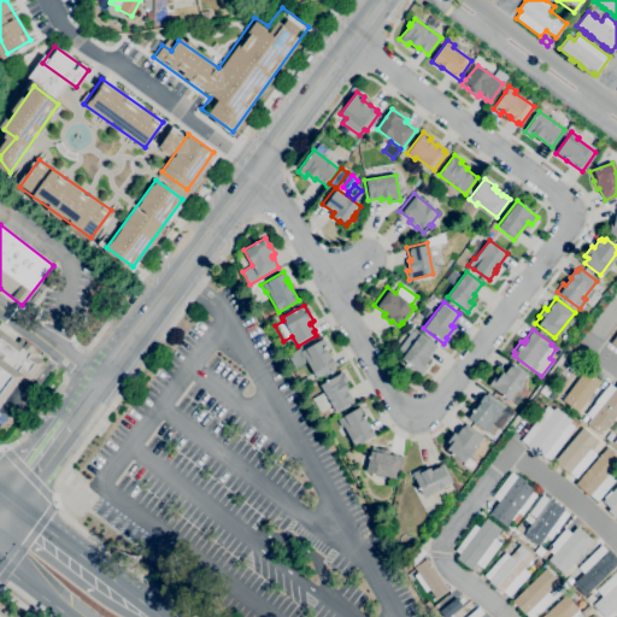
[(0,330),(17,344),(21,339),(40,352),(36,357),(43,363),(29,381),(23,376),(0,406),(0,330)]
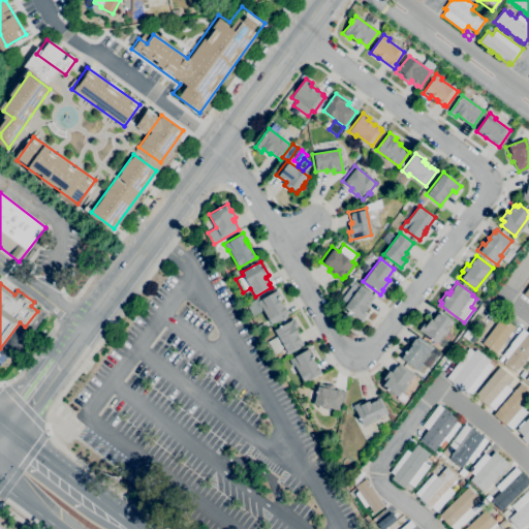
[(361,321),(343,308),(344,307),(339,303),(353,284),(359,288),(361,285),(375,297),(364,312),(366,314),(361,321)]
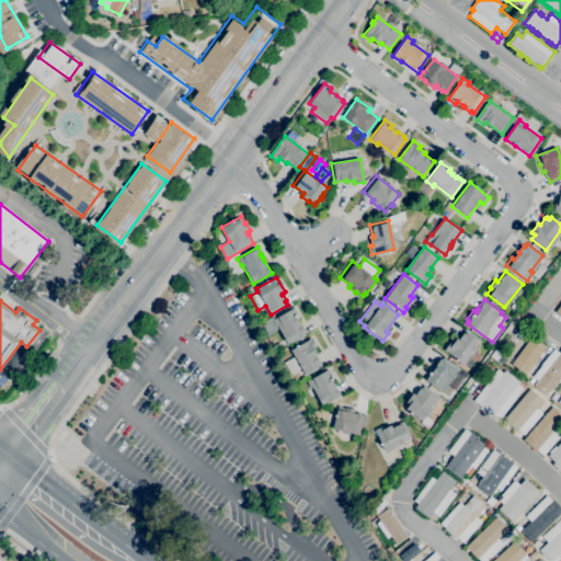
[(287,344),(278,329),(267,335),(261,323),(273,316),(274,319),(294,308),(298,316),(297,316),(297,317),(296,318),(300,324),(305,331),(304,332),(305,334),(287,344)]
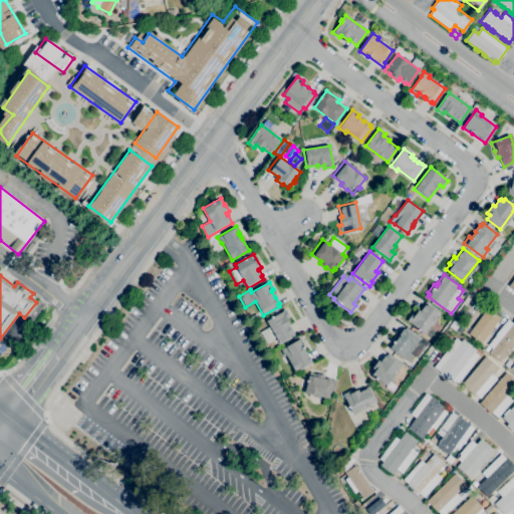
[(425,333),(407,321),(413,314),(414,315),(419,310),(426,301),(440,311),(425,333)]
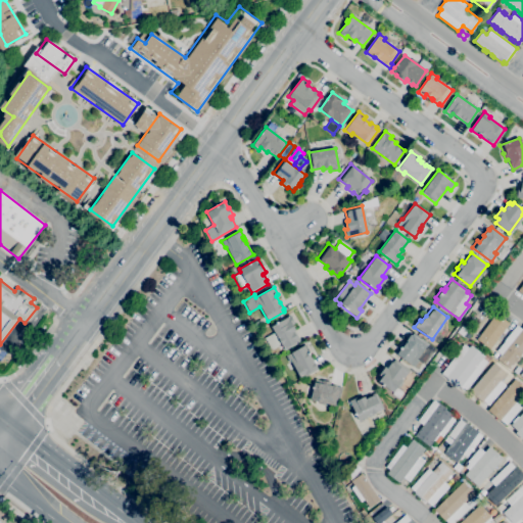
[(490,350),(509,323),(494,314),(476,340),(490,350)]
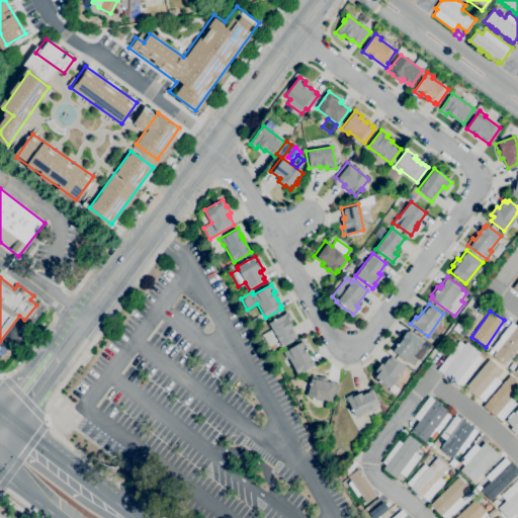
[(282,347),(281,345),(278,340),(276,341),(268,346),(261,335),(272,329),(268,323),(287,313),(291,320),(288,322),(292,327),(289,329),(289,330),(290,329),(293,334),(294,333),(297,338),(282,347)]
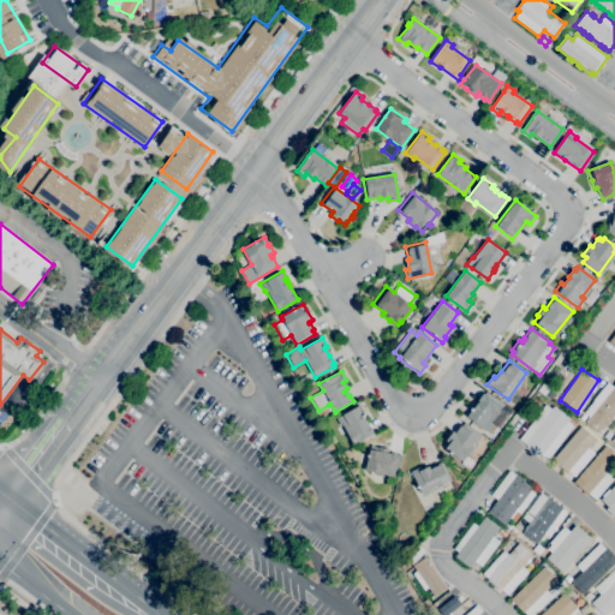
[(598,434),(585,422),(589,417),(584,413),(593,401),(592,400),(607,382),(613,387),(614,384),(614,418),(613,417),(598,434)]
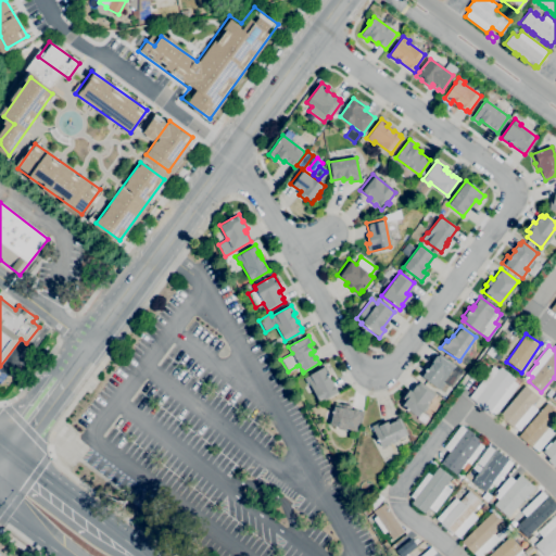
[(440,390),(419,375),(425,368),(427,369),(437,356),(438,356),(440,353),(455,365),(442,382),(444,383),(440,390)]
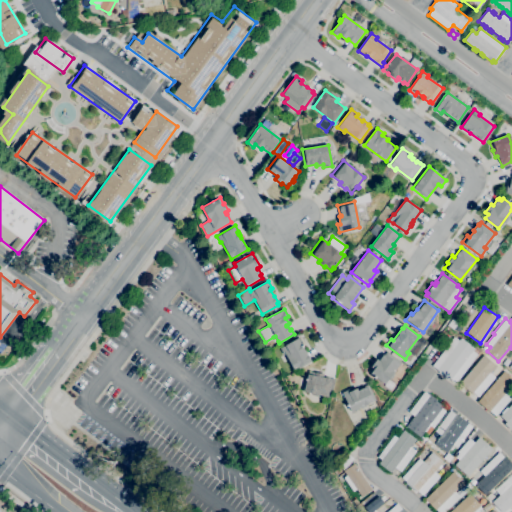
[(293,369),(285,354),(283,355),(280,348),(297,338),(299,337),(301,343),(300,343),(301,345),(303,345),(303,347),(305,351),(304,352),(306,355),(307,355),(308,357),(310,360),(293,369)]
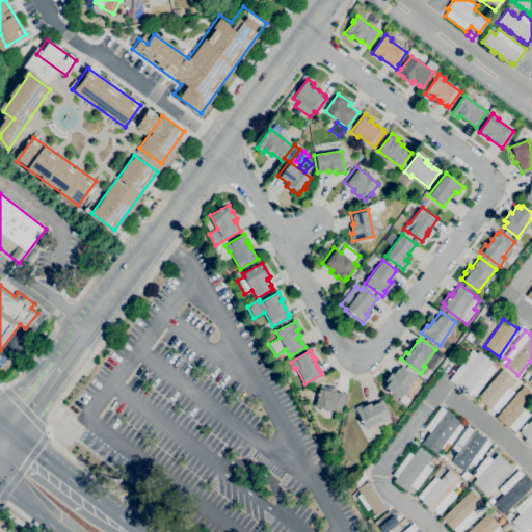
[(473,398),(468,394),(468,395),(453,384),(454,383),(449,379),(471,350),(476,354),(478,351),(491,362),(493,361),(499,365),(473,398)]
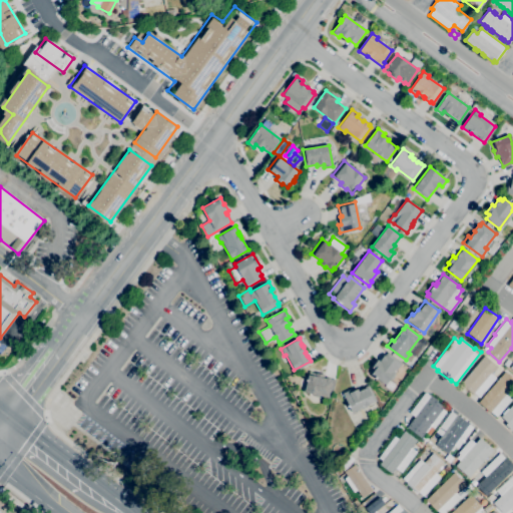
[(386,385),(369,372),(373,368),(372,368),(378,360),(379,361),(384,355),(385,356),(387,352),(402,363),(386,385)]
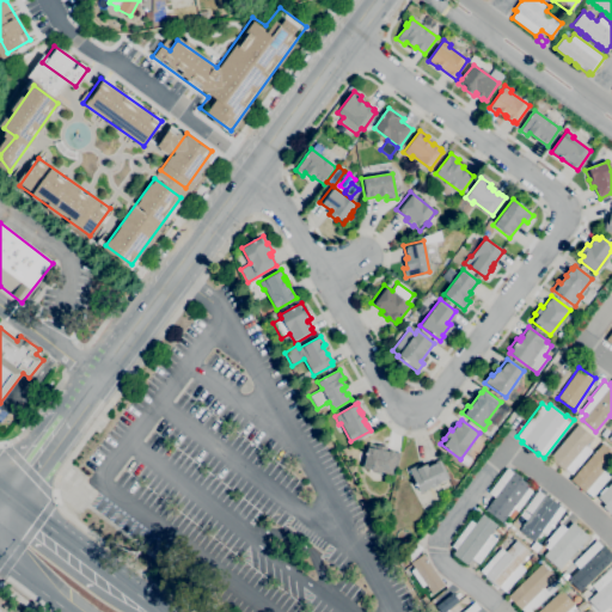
[(563,475),(594,439),(576,423),(545,459),(563,475)]
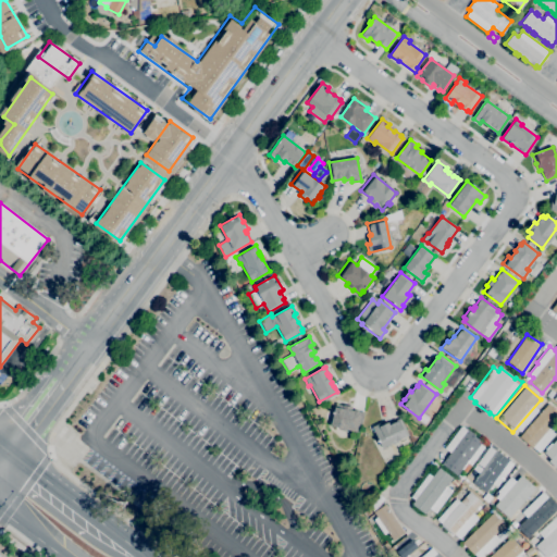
[(356,432),(331,426),(333,413),(332,413),(332,412),(333,412),(334,407),(335,407),(335,404),(343,406),(343,405),(353,407),(351,410),(363,412),(361,424),(358,424),(356,432)]
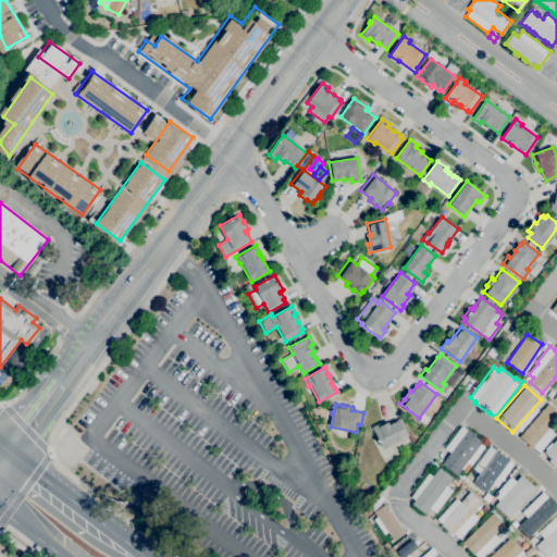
[(539,453),(533,447),(532,448),(519,436),(548,404),(556,411),(556,418),(549,426),(556,433),(539,453)]
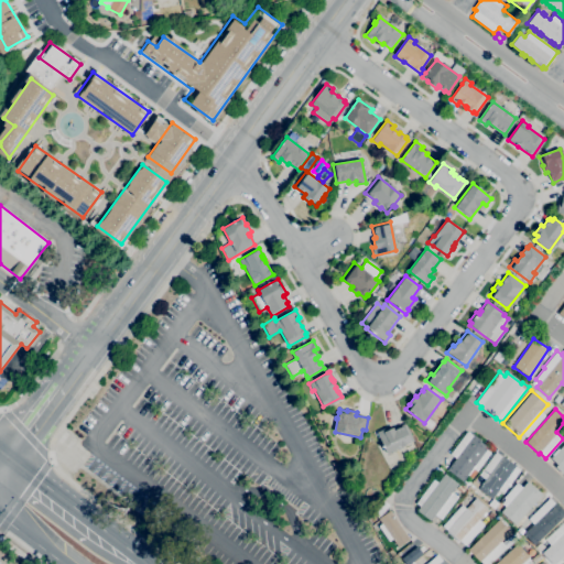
[(387,454),(377,432),(384,429),(386,431),(392,427),(393,429),(404,423),(413,442),(387,454)]
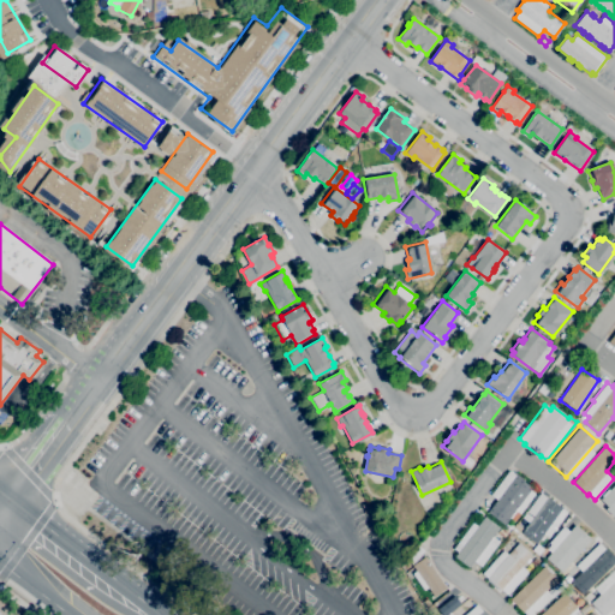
[(505,525),(488,512),(496,500),(490,495),(509,471),(515,475),(515,473),(525,481),(524,482),(532,488),(530,490),(535,494),(519,513),(515,511),(505,525)]
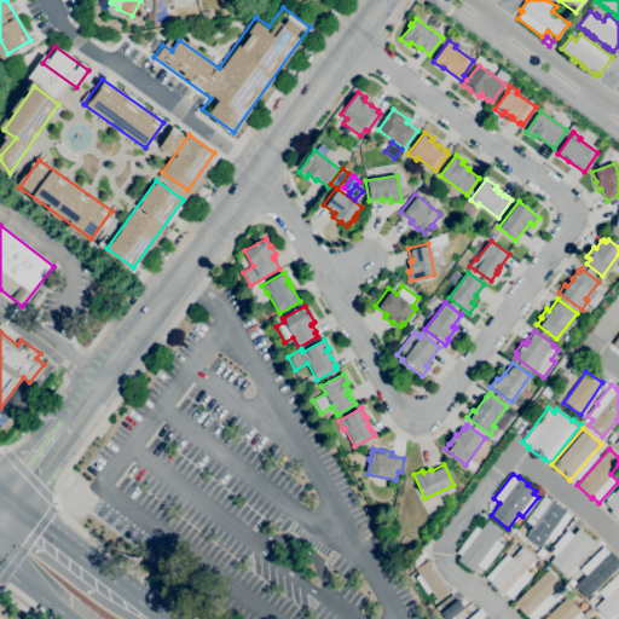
[(618,518),(617,520),(609,513),(612,510),(605,503),(607,501),(606,499),(612,492),(613,493),(618,487),(618,518)]
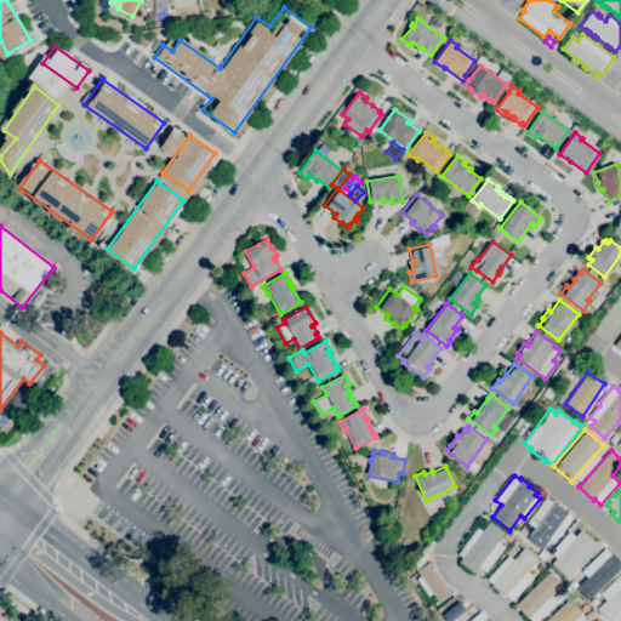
[(541,550),(527,539),(534,528),(528,523),(546,497),(552,503),(553,502),(568,513),(568,514),(573,518),(554,542),(548,539),(541,550)]
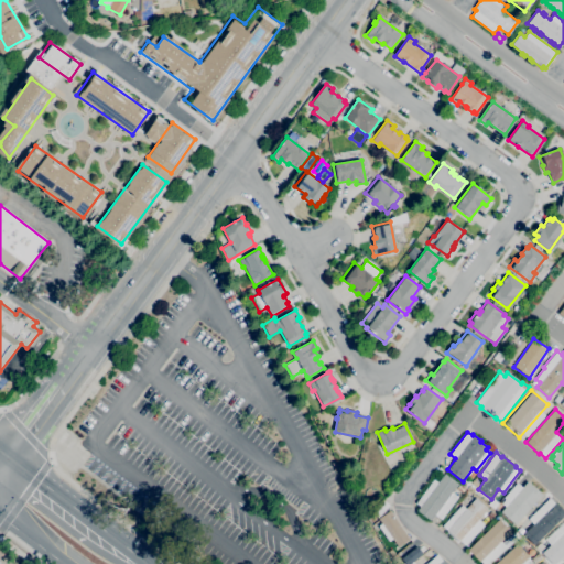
[(430,521),(416,511),(420,507),(415,503),(433,479),(437,483),(444,474),(457,484),(452,492),(457,497),(441,519),(434,514),(430,521)]
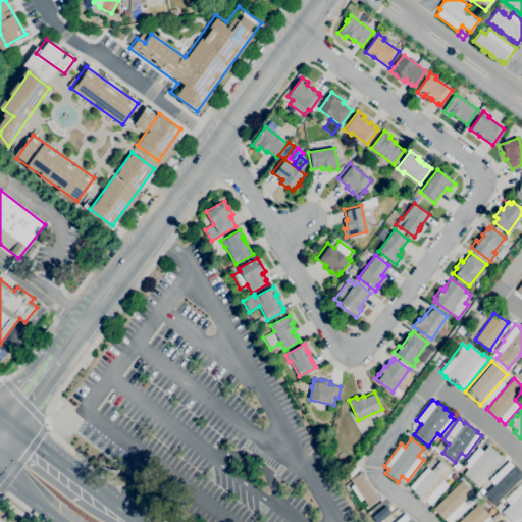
[(477,486),(463,474),(468,469),(464,466),(468,462),(466,461),(478,447),(483,451),(488,446),(502,458),(477,486)]
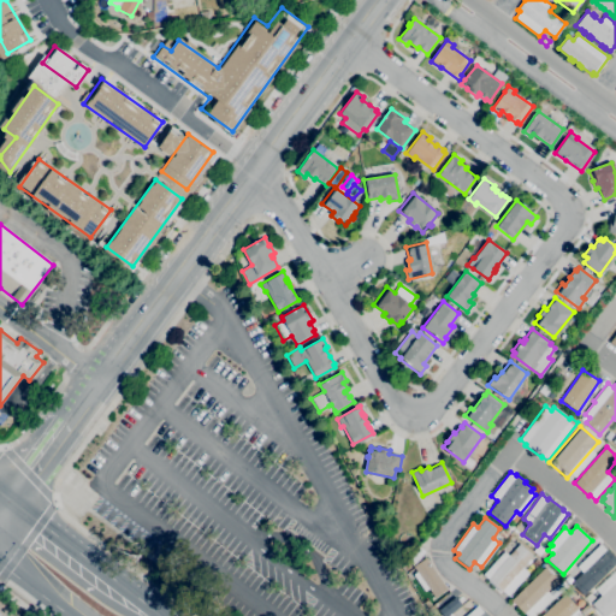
[(508,597),(502,591),(501,591),(501,590),(499,592),(487,581),(489,580),(483,575),(504,551),(509,556),(519,544),(532,556),(522,568),(528,573),(508,597)]
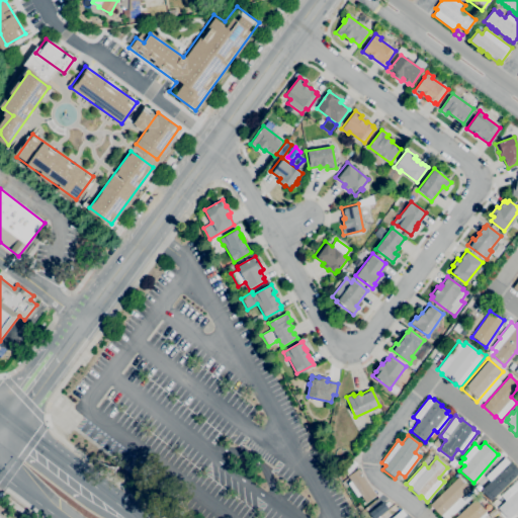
[(517,473),(491,501),(481,491),(490,482),(485,477),(505,457),(509,462),(510,461),(517,469),(517,473)]
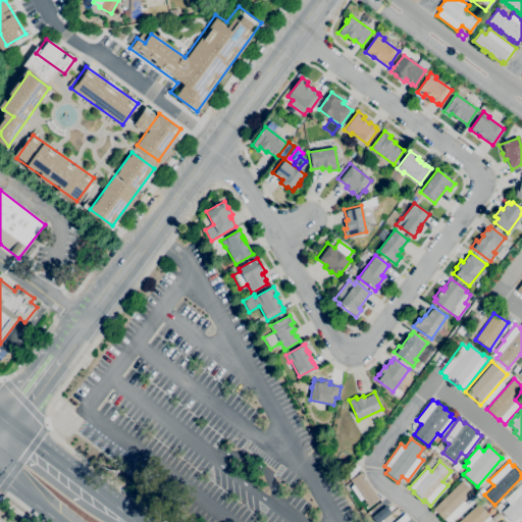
[(350,480),(345,476),(355,464),(360,468),(350,480)]
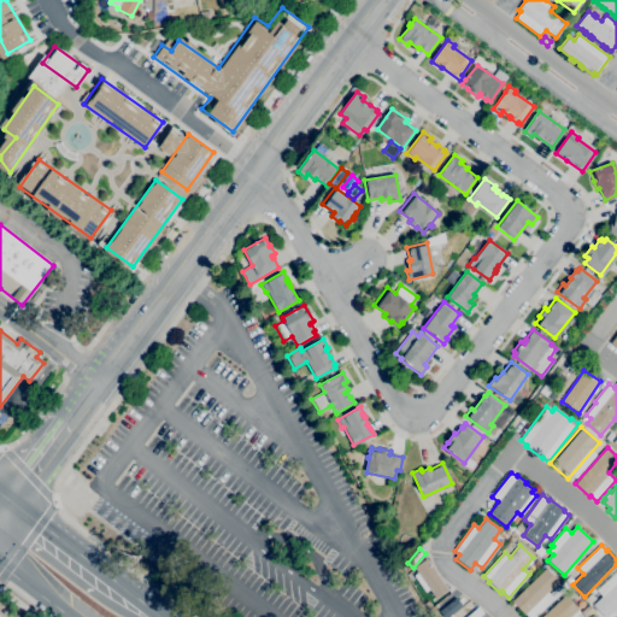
[(435,599),(429,591),(425,593),(413,576),(417,574),(413,568),(425,559),(447,591),(435,599)]
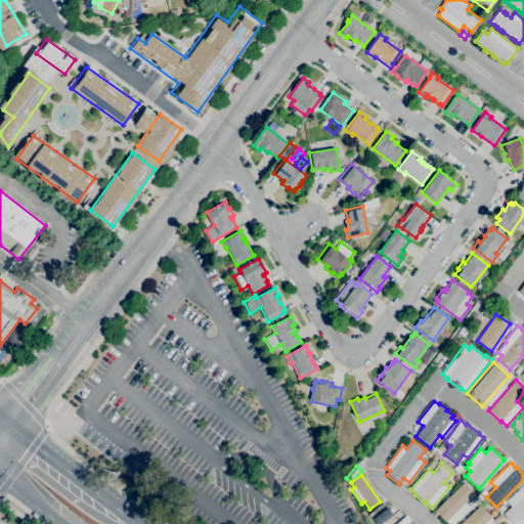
[(454,523),(448,523),(446,521),(445,522),(434,511),(464,482),(474,494),(465,503),(471,509),(454,523)]
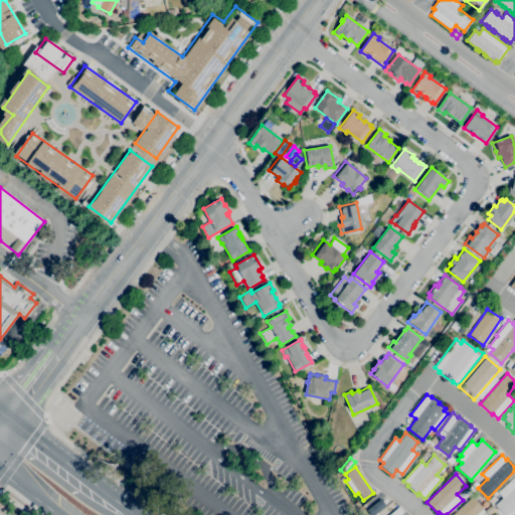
[(514,507),(507,514),(503,514),(495,505),(502,498),(498,493),(514,477),(514,507)]
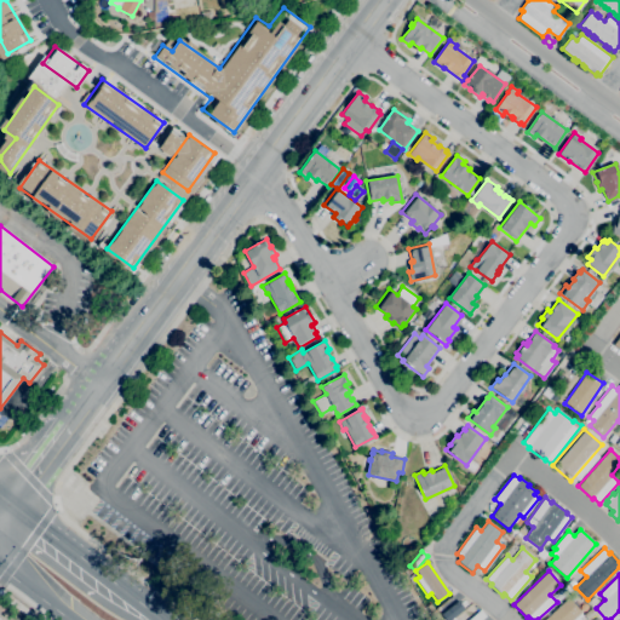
[(575,619),(584,613),(567,595),(539,619),(575,619)]
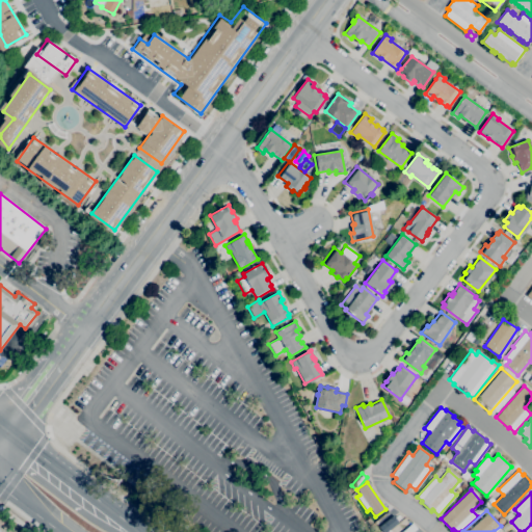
[(508,521),(504,516),(509,512),(513,516),(508,521)]
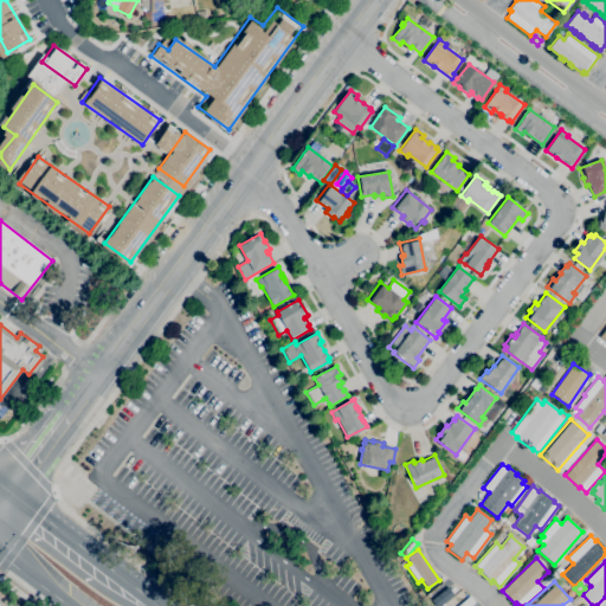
[(433,605),(438,605),(453,595),(447,587),(430,600),(433,605)]
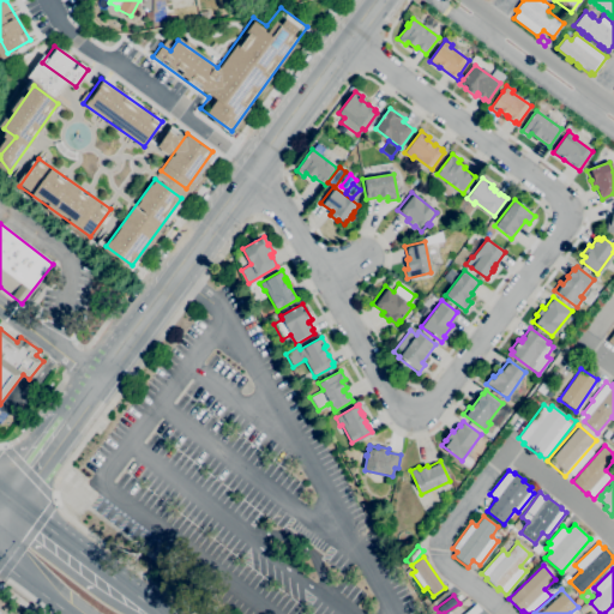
[(485,613),(475,603),(462,613),(485,613)]
